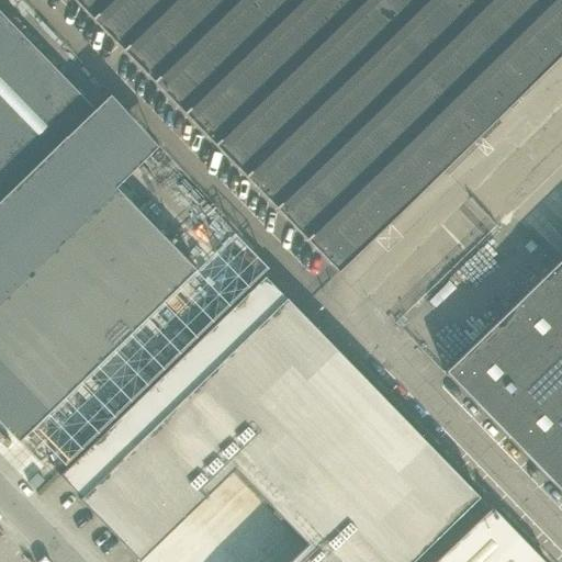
[(0,0),(0,423),(18,441),(195,269),(121,192),(83,154),(97,141),(111,127),(0,12),(0,0)]
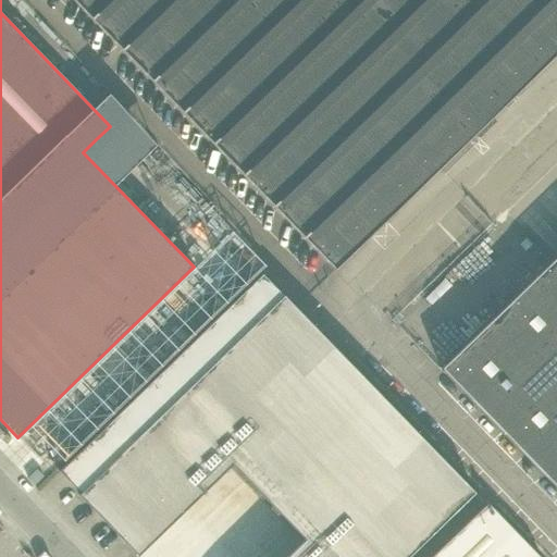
[(556,0),(71,0),(333,270),(556,51),(556,0)]
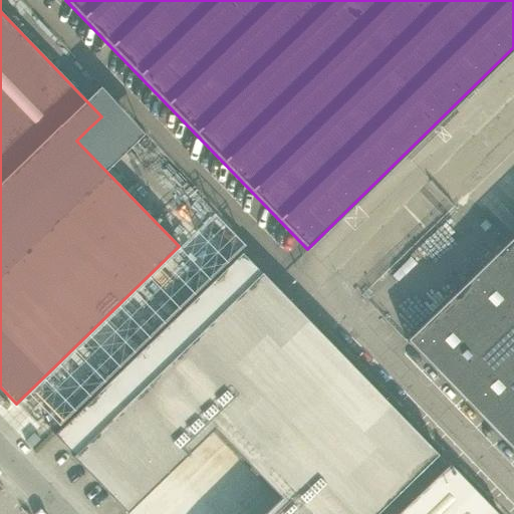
[(513,236),(407,340),(513,451),(513,236)]
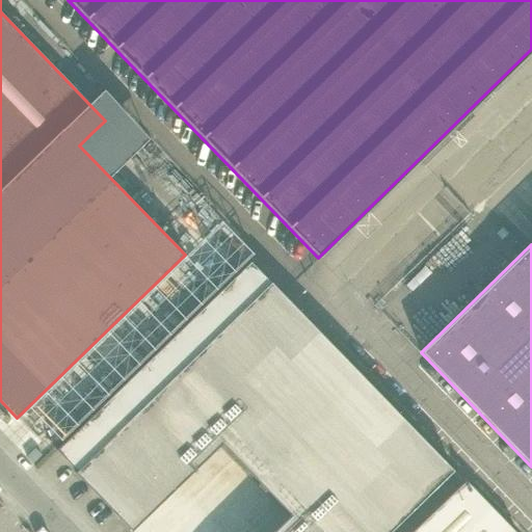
[(389,531),(452,471),(249,262),(56,450),(76,471),(75,473),(131,530),(221,444),(290,514),(272,531),(389,531)]
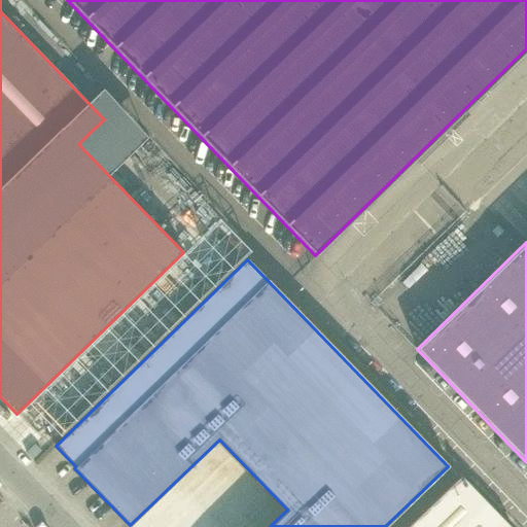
[(510,526),(460,477),(408,526),(510,526)]
